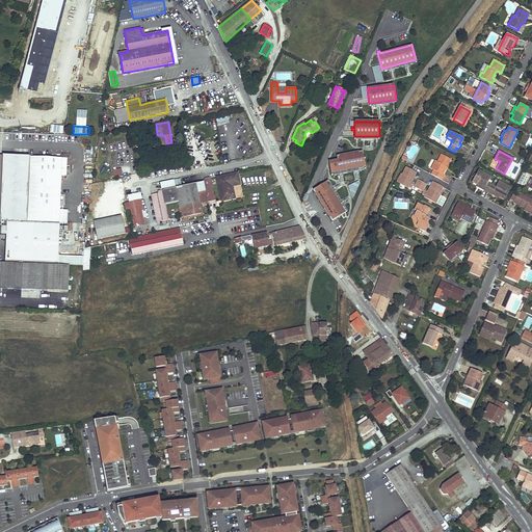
[(363,152),(337,156),(337,160),(328,162),(330,173),(365,166),(363,152)]
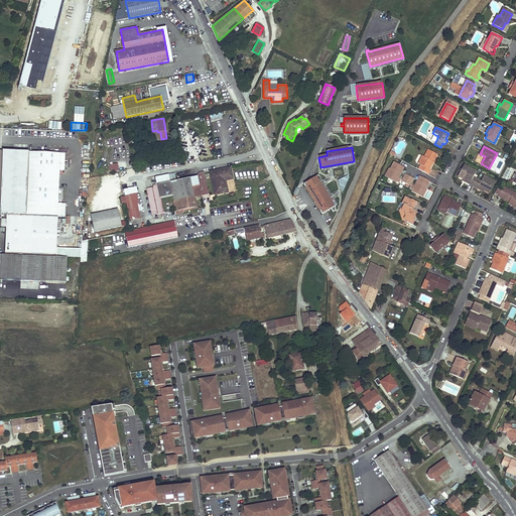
[(437,153),(427,148),(424,156),(422,155),(420,159),(422,161),(420,164),(418,168),(429,174),(431,169),(429,168),(432,162),(431,162),(432,159),(434,159),(437,153)]
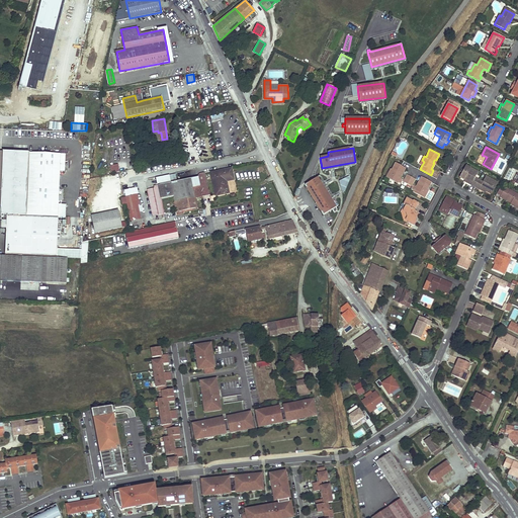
[(10,153),(0,152),(0,208),(0,209),(0,208),(8,209),(10,153)]
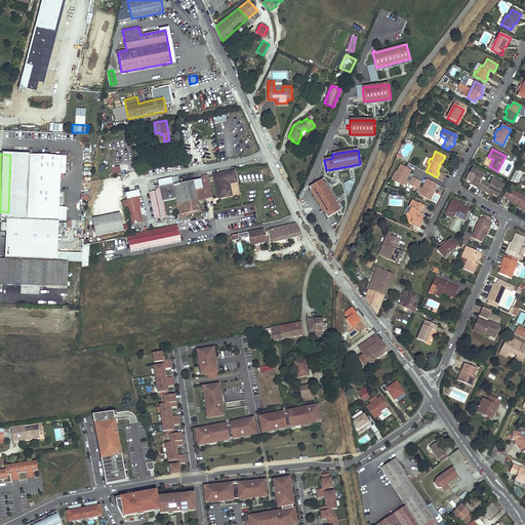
[(0,224),(1,217),(23,218),(43,219),(58,220),(59,207),(61,169),(66,169),(66,157),(10,155),(8,212),(0,211),(0,212),(0,211),(0,224)]
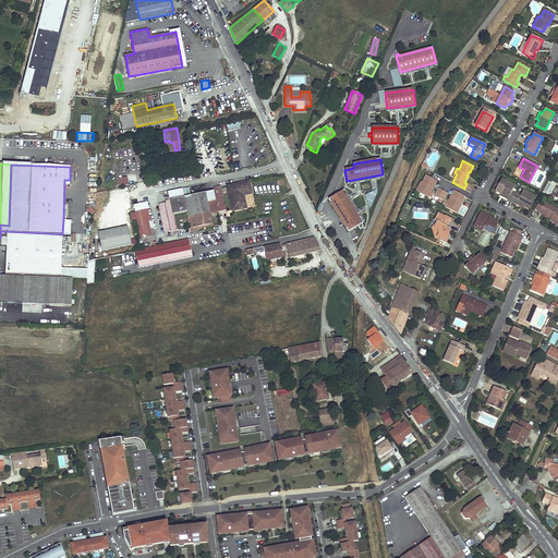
[(383,174),(347,181),(348,183),(384,177),(383,174)]
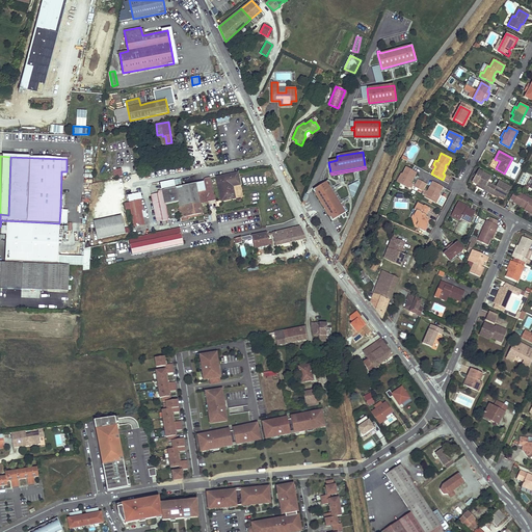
[(417,171),(407,167),(404,175),(403,174),(398,183),(408,188),(409,187),(411,188),(413,186),(414,184),(411,182),(408,181),(409,179),(413,180),(417,171)]
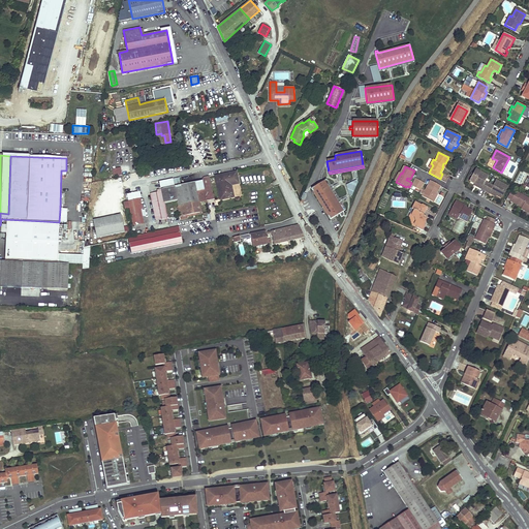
[(121,167),(113,169),(114,177),(122,176),(121,167)]
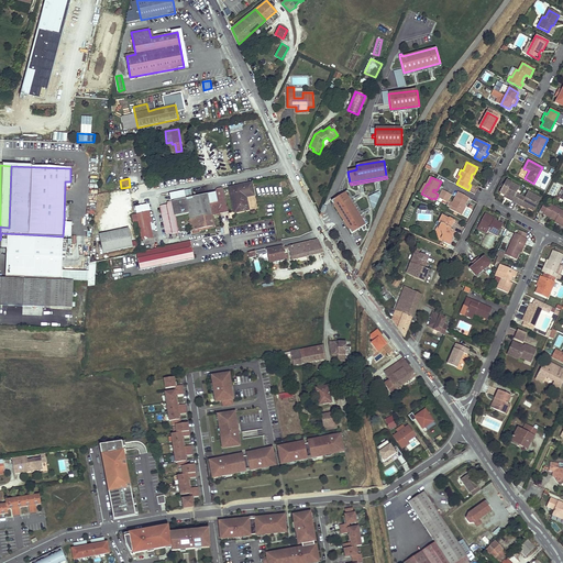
[(519,187),(506,180),(499,192),(505,196),(512,200),(511,201),(520,206),(521,205),(528,209),(534,211),(541,199),(527,191),(523,199),(516,194),(519,187)]
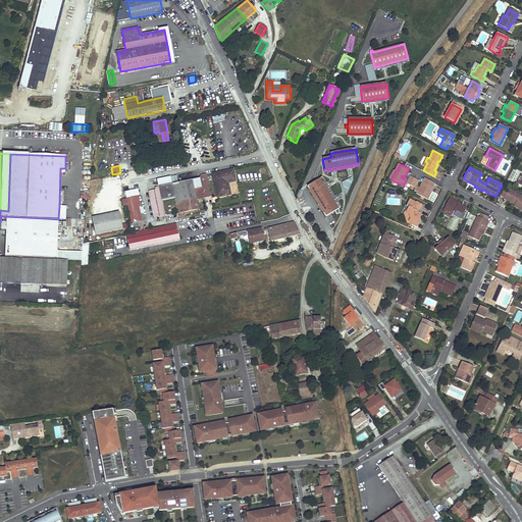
[(233,169),(213,173),(218,197),(231,194),(228,181),(236,180),(233,169)]
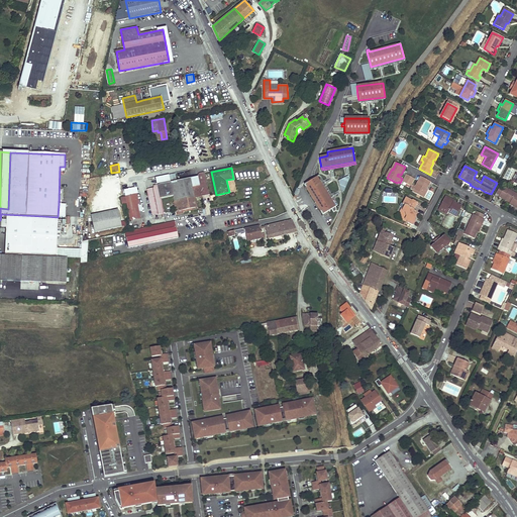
[(209,195),(205,173),(199,174),(198,175),(200,185),(202,196),(209,195)]
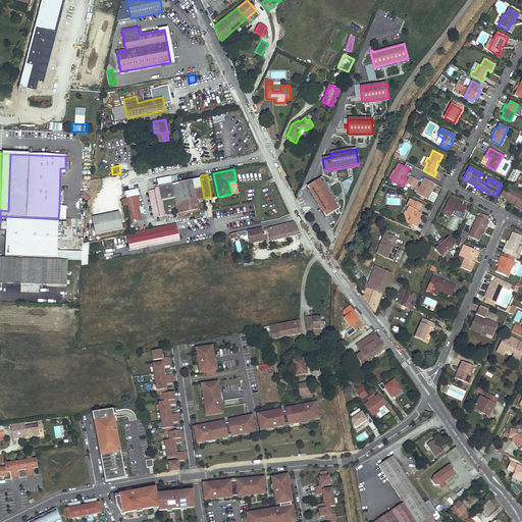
[(322,177),(320,178),(338,209),(341,207),(322,177)]
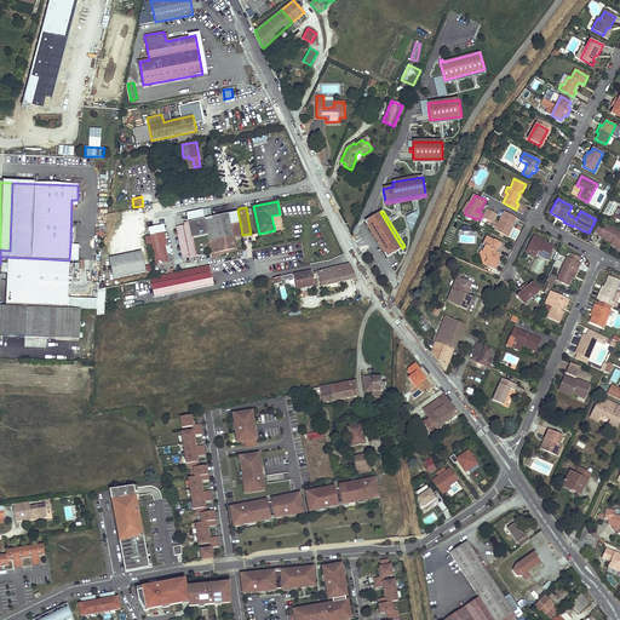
[(380,212),(365,220),(386,257),(397,251),(400,254),(402,253),(403,251),(402,248),(380,212)]
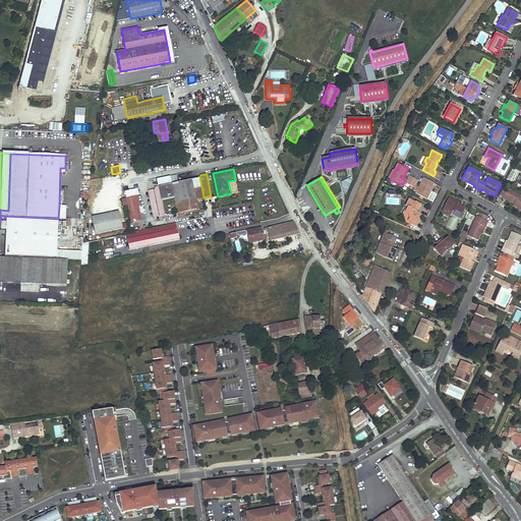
[(435,183),(424,178),(420,185),(422,186),(421,188),(419,187),(416,186),(415,188),(414,190),(416,191),(416,193),(426,199),(431,190),(430,190),(435,183)]
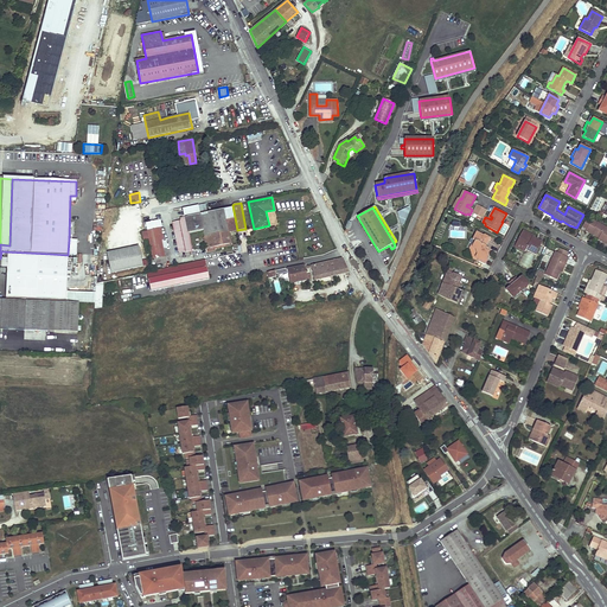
[(186,221),(173,223),(174,228),(179,249),(180,254),(192,250),(190,234),(203,230),(204,237),(228,232),(225,219),(223,210),(186,218),(186,221)]
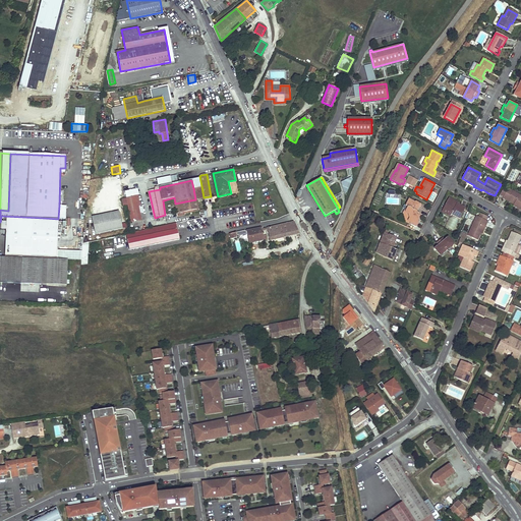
[(201,186),(194,187),(196,198),(204,197),(201,186)]
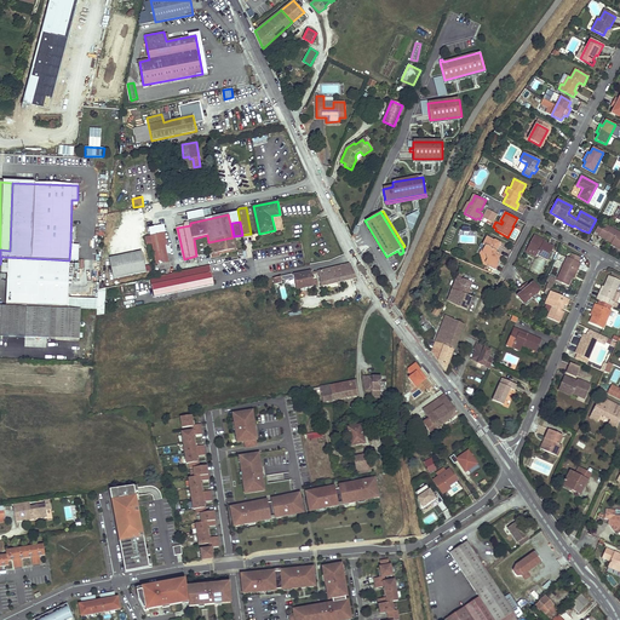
[(231,223),(230,224),(233,237),(235,248),(211,253),(212,258),(219,256),(219,254),(237,251),(234,236),(231,223)]
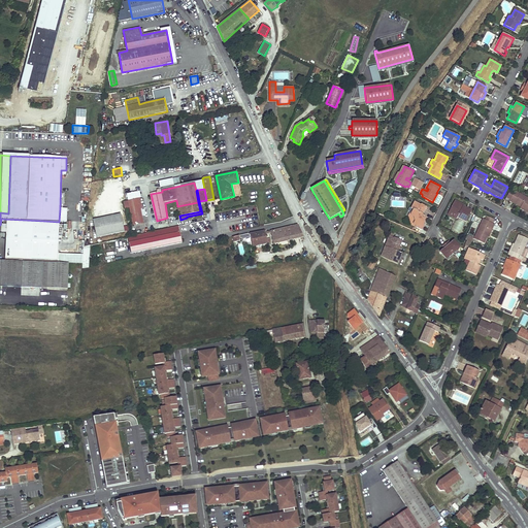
[(527,198),(515,192),(509,202),(515,204),(516,203),(522,206),(521,207),(521,209),(527,212),(527,198)]
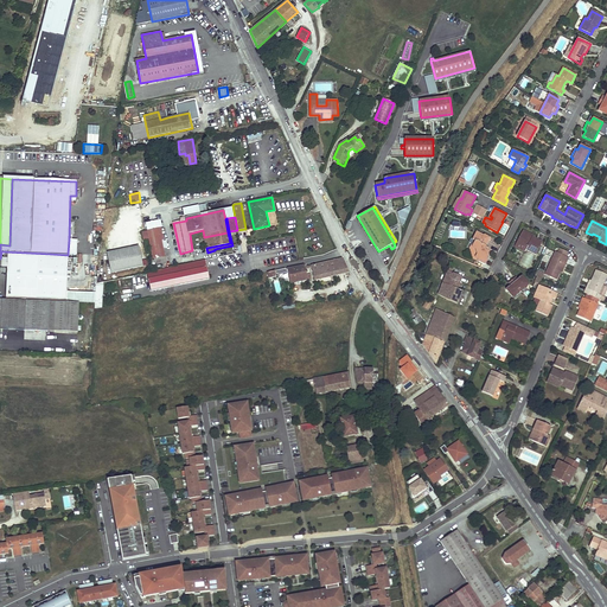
[(464,237),(465,231),(459,230),(459,228),(454,227),(452,236),(464,237)]
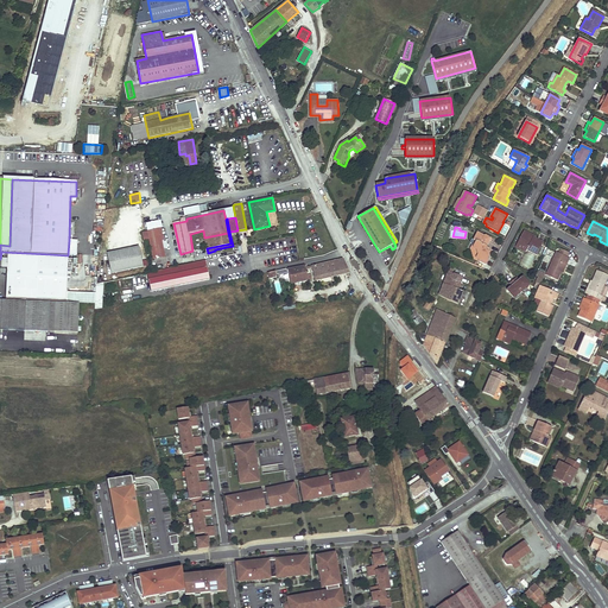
[(159,228),(149,230),(154,259),(165,257),(162,236),(159,228)]
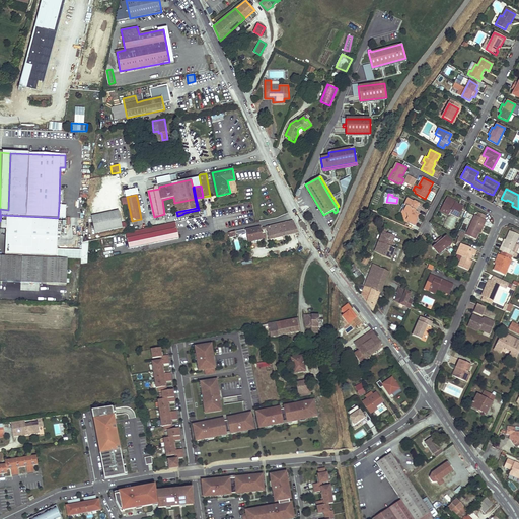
[(453,200),(447,197),(441,208),(449,212),(449,213),(457,217),(463,207),(455,203),(452,202),(453,200)]
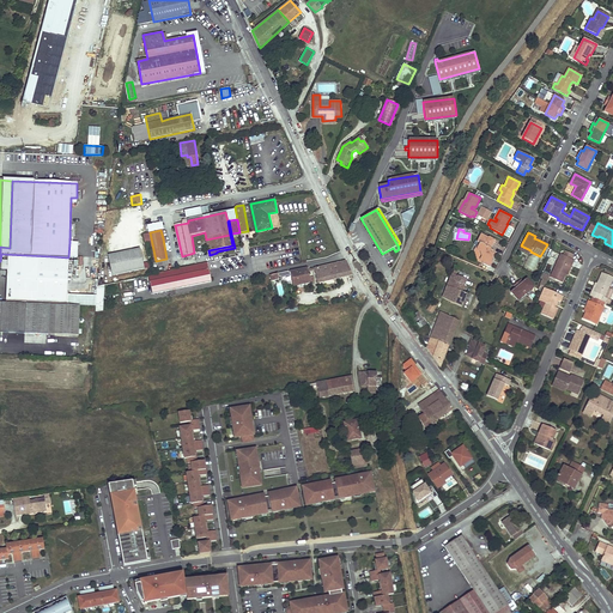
[(230,235),(206,240),(208,250),(232,246),(230,235)]
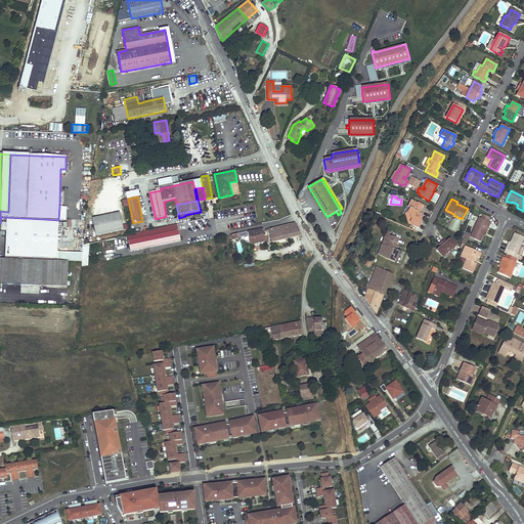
[(413,201),(409,207),(410,208),(412,209),(409,214),(410,214),(408,217),(409,221),(411,222),(415,224),(413,225),(419,228),(421,224),(420,223),(421,221),(422,220),(422,217),(423,215),(422,213),(420,212),(423,206),(413,201)]
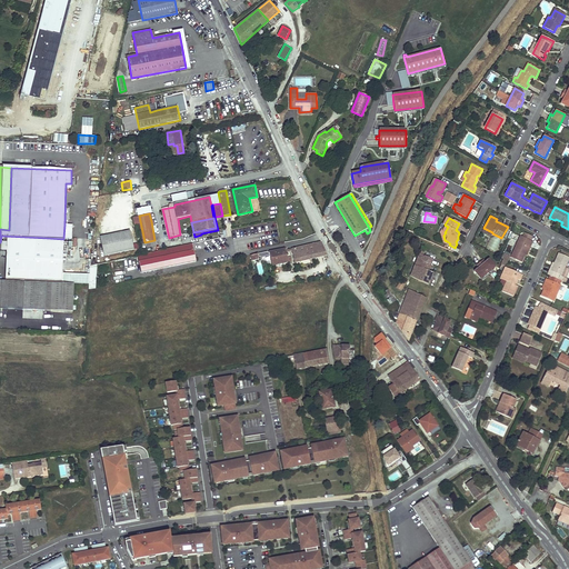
[(130,230),(101,237),(105,256),(133,250),(130,230)]
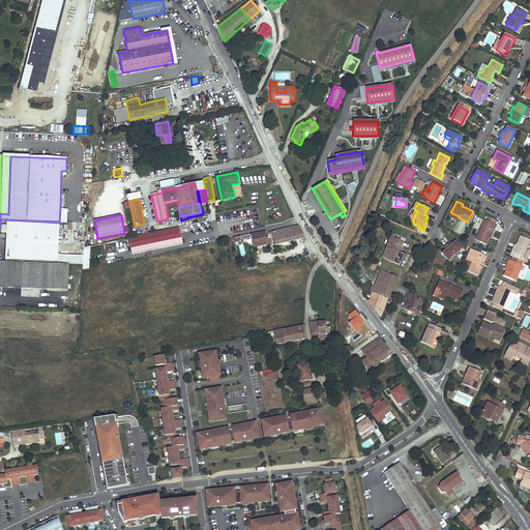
[(488,221),(484,219),(476,239),(486,243),(489,236),(493,229),(494,230),(496,224),(494,224),(488,221)]
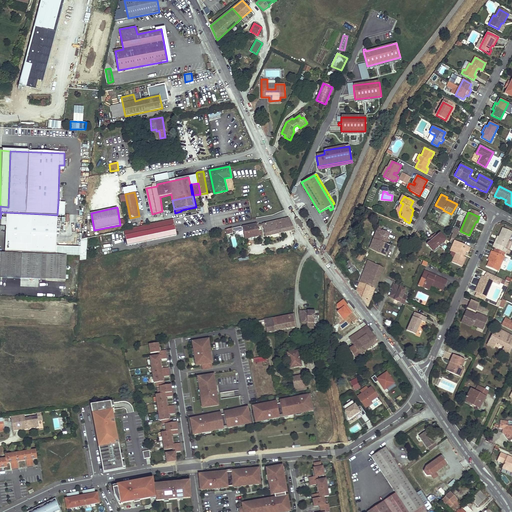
[(22,214),(7,214),(5,253),(21,253),(30,254),(41,254),(46,254),(55,255),(57,228),(61,228),(61,216),(42,215),(42,214),(22,213),(22,214)]
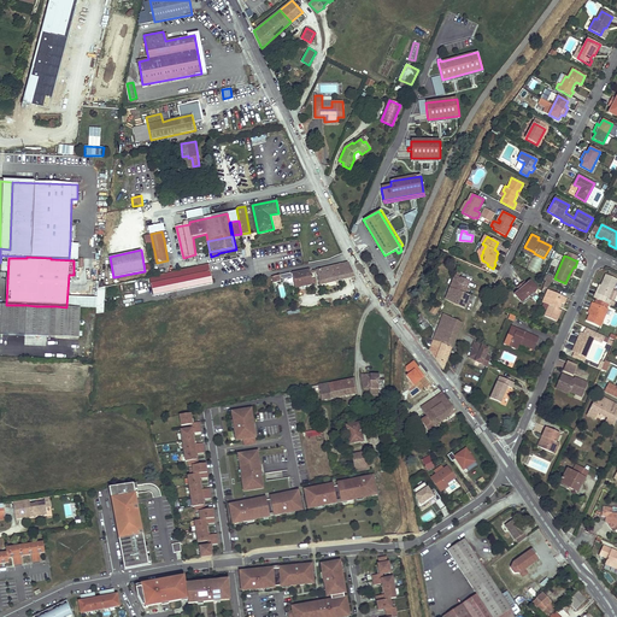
[(348,263),(316,270),(317,272),(319,285),(354,277),(348,263)]
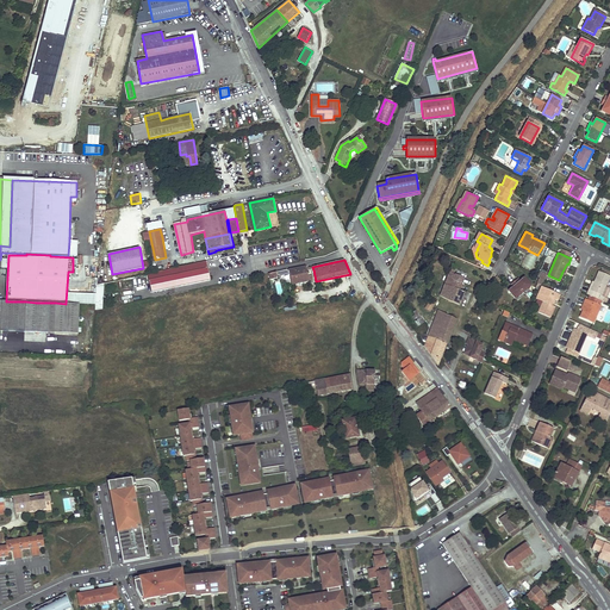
[(211,280),(207,261),(176,267),(148,275),(151,293),(211,280)]
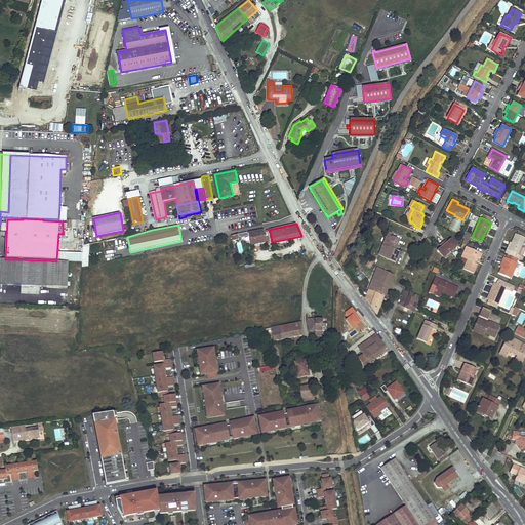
[(269,237),(265,237),(265,233),(264,231),(264,230),(231,236),(232,241),(239,239),(238,237),(240,237),(247,236),(247,235),(249,235),(251,245),(266,241),(269,240),(269,237)]
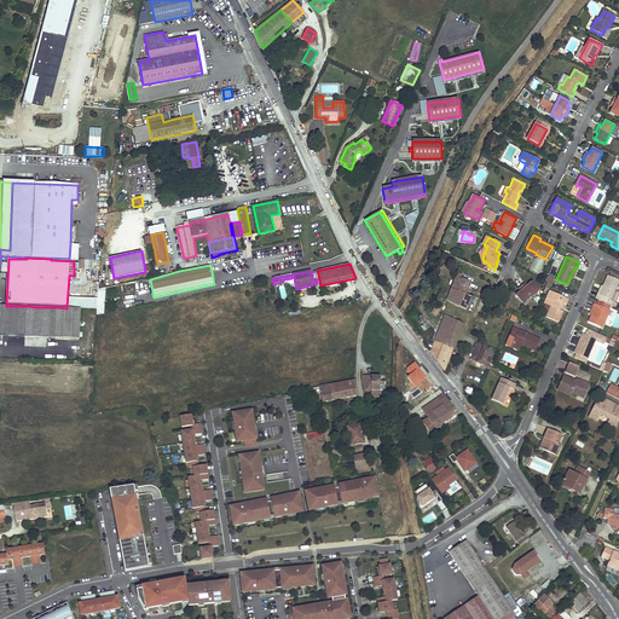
[(618,281),(607,276),(603,287),(599,295),(601,296),(599,300),(611,305),(613,301),(611,301),(618,281)]
